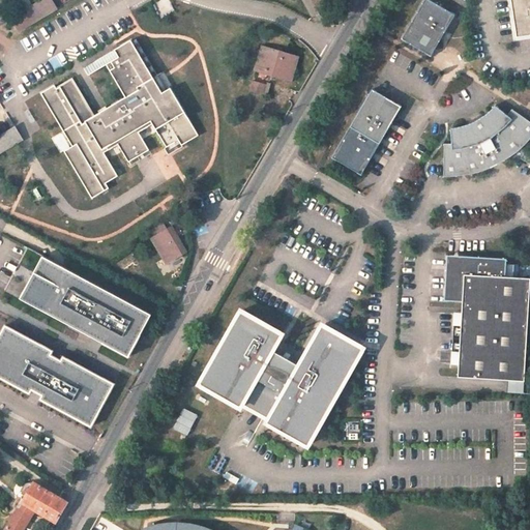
[(11,18),(19,31),(56,9),(51,0),(41,0),(32,6),(28,0),(11,0),(20,12),(11,18)]
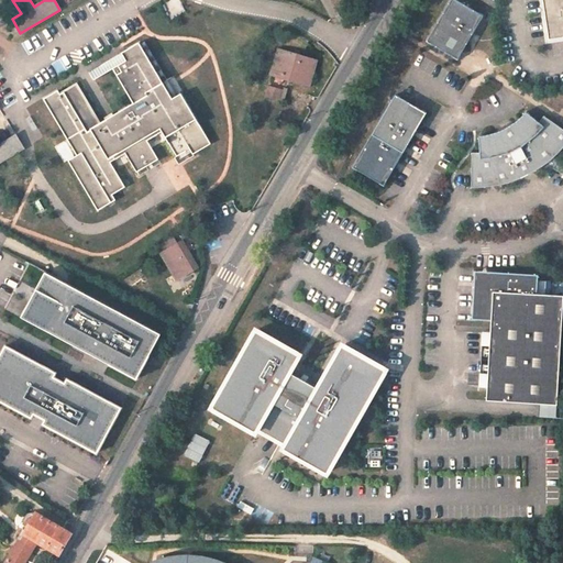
[(460,0),(442,0),(422,35),(454,54),(478,11),(460,0)]
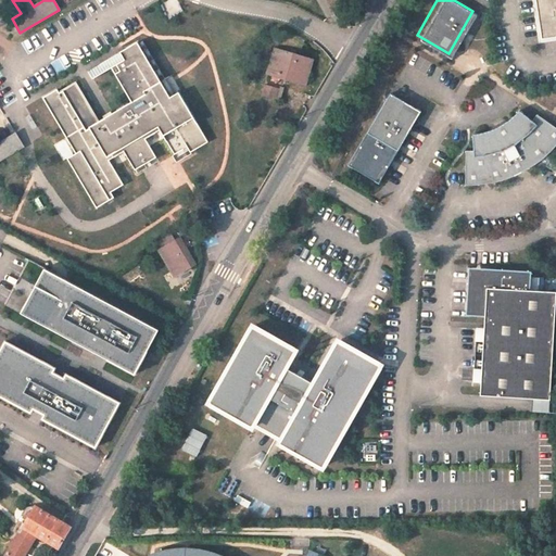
[(555,37),(555,0),(535,0),(542,39),(555,37)]
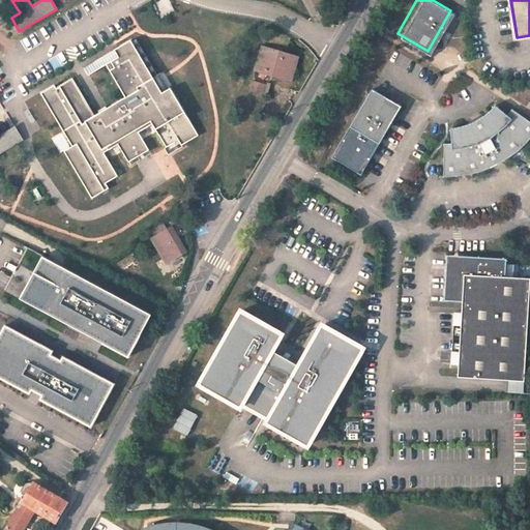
[(55,86),(41,93),(74,146),(65,151),(92,198),(109,188),(106,183),(118,176),(105,153),(118,144),(128,163),(150,150),(139,133),(153,124),(167,147),(179,140),(182,145),(199,137),(171,89),(167,91),(137,39),(134,40),(164,92),(162,93),(130,40),(95,61),(97,64),(106,60),(127,96),(96,116),(74,78),(56,88),(55,86)]
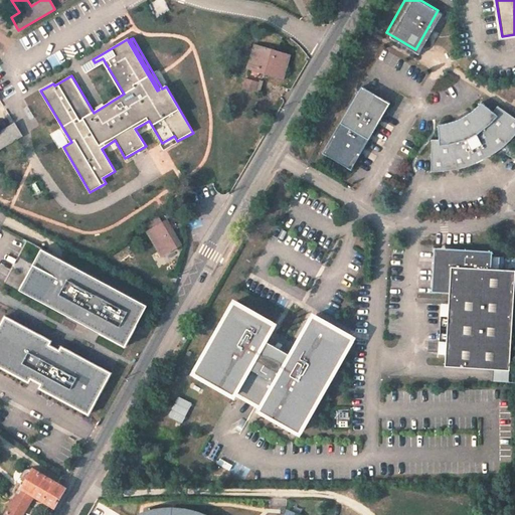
[(282,78),(288,55),(253,45),(248,63),(264,68),(263,72),(282,78)]
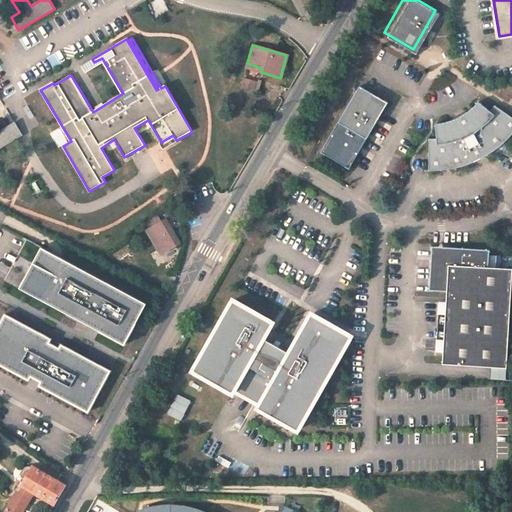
[(252,92),(254,82),(241,79),(239,88),(252,92)]
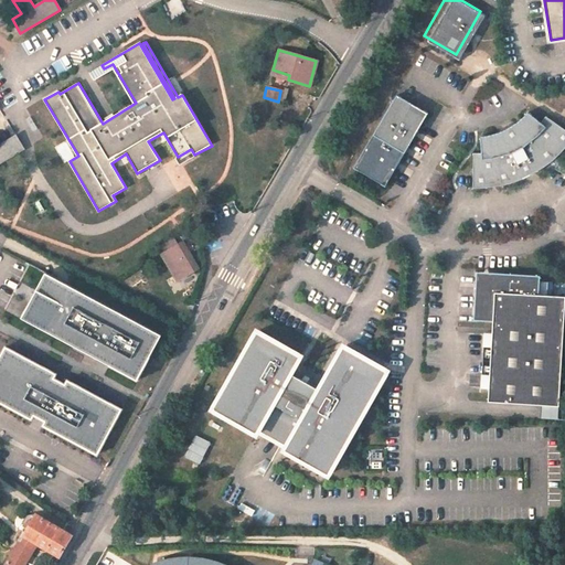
[(393,91),(370,129),(350,162),(382,181),(424,109),(393,91)]
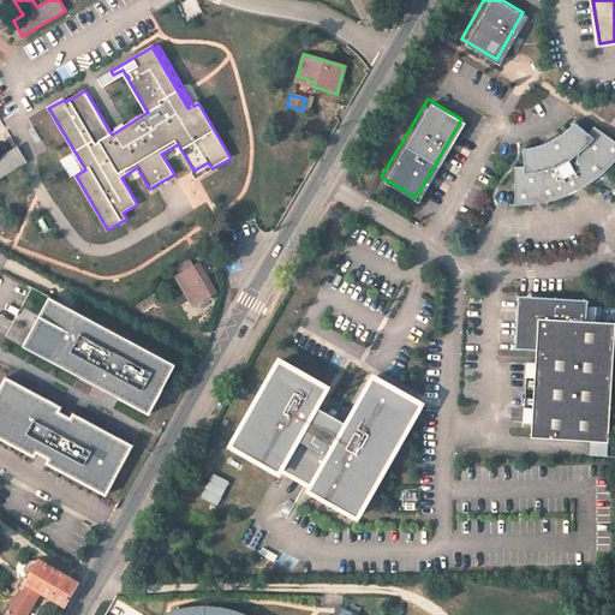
[(598,137),(584,125),(566,139),(538,148),(529,148),(529,165),(518,165),(518,204),(525,206),(572,198),(595,187),(614,174),(614,141),(603,131),(598,137)]
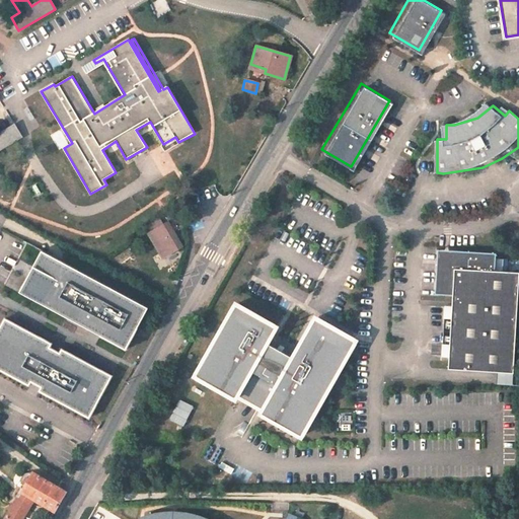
[(0,149),(21,137),(14,124),(0,131),(0,149)]
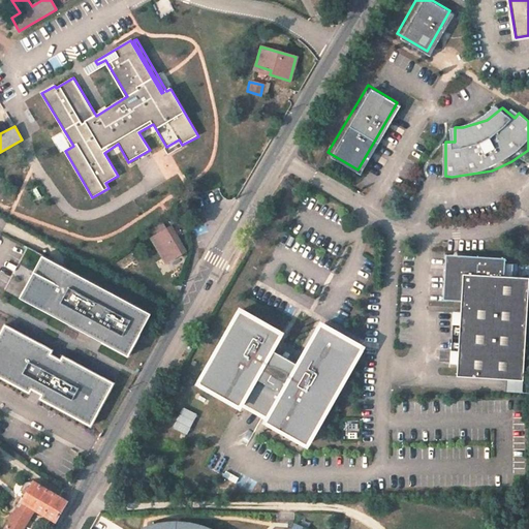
[(166,266),(187,252),(180,242),(175,245),(164,230),(161,224),(149,232),(152,239),(150,240),(166,266)]
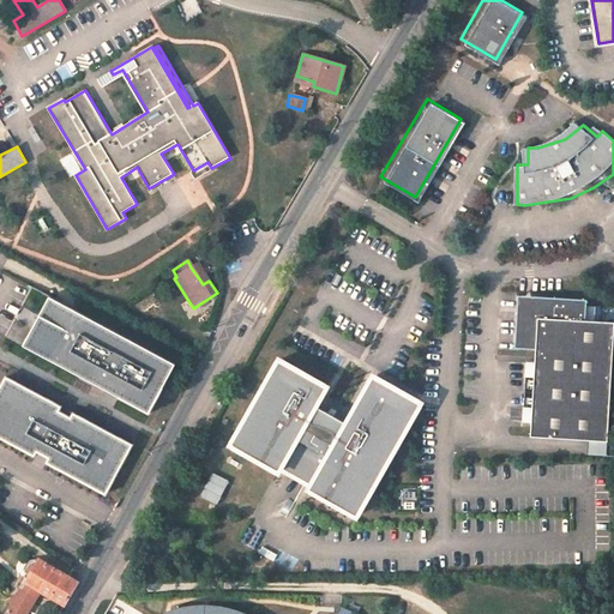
[(198,263),(191,268),(203,284),(209,281),(198,263)]
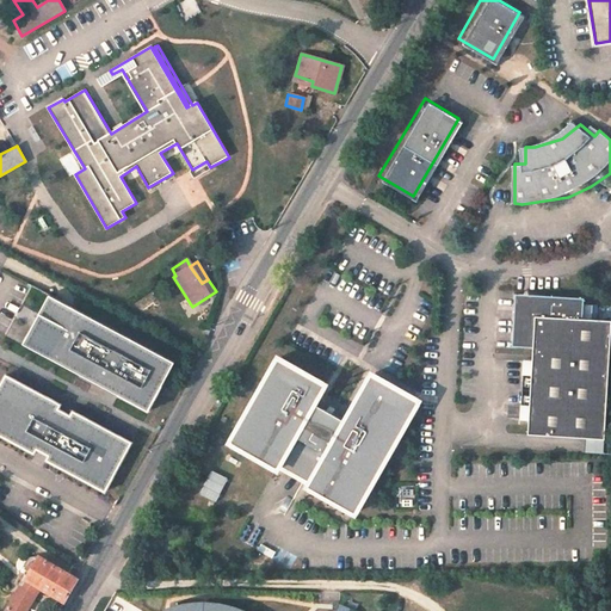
[(534,343),(534,356),(529,414),(529,430),(587,433),(605,434),(610,340),(610,316),(598,315),(598,300),(585,298),(585,292),(516,289),(512,340),(534,343)]
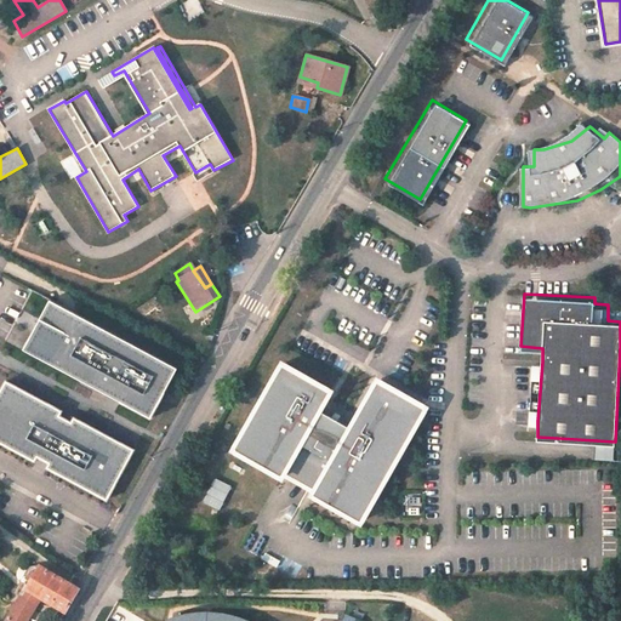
[(51,298),(24,349),(108,394),(110,388),(123,394),(120,400),(151,417),(155,409),(155,391),(165,391),(177,366),(51,298)]
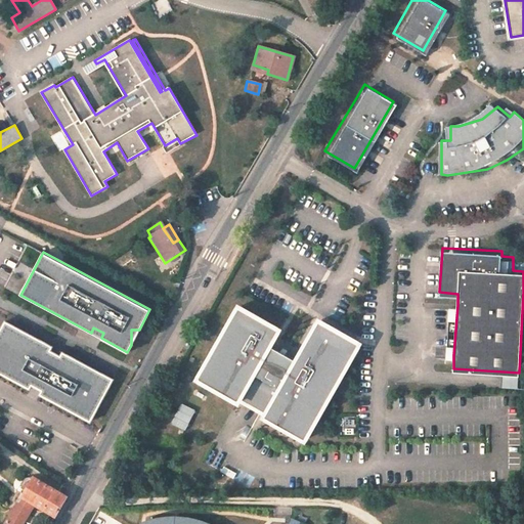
[(276,325),(235,303),(197,377),(237,399),(239,396),(266,410),(264,413),(305,436),(356,337),(316,315),(295,355),(268,342),(276,325)]
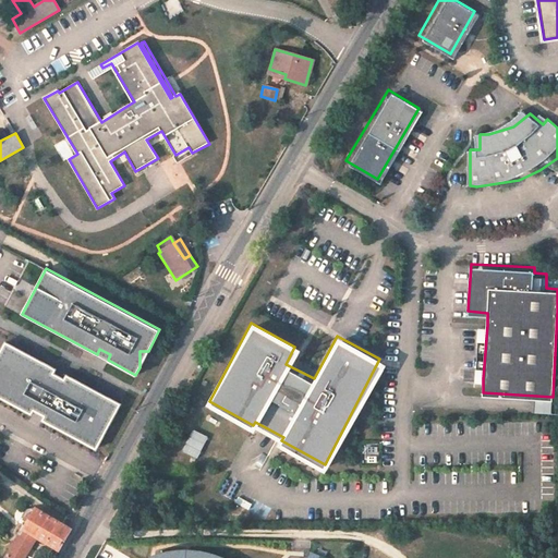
[(480,325),(475,378),(483,378),(487,325),(480,325)]
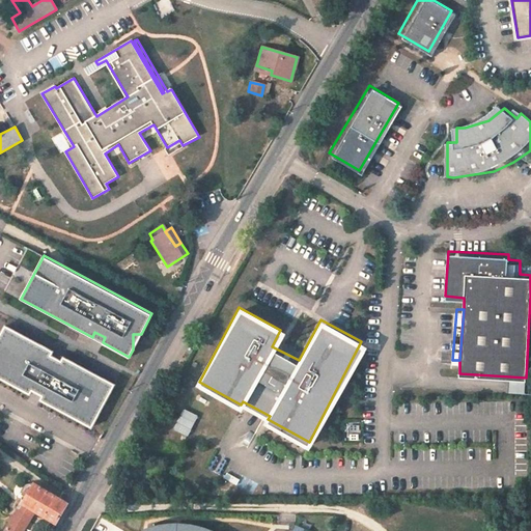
[(115,383),(6,325),(0,337),(0,376),(91,426),(115,383)]
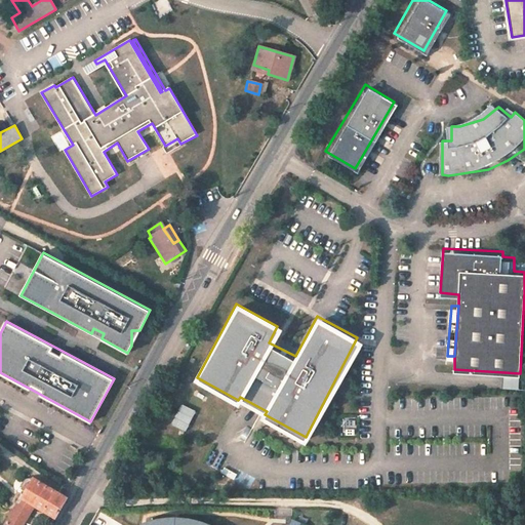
[(144,331),(152,336),(157,328),(150,323),(144,331)]
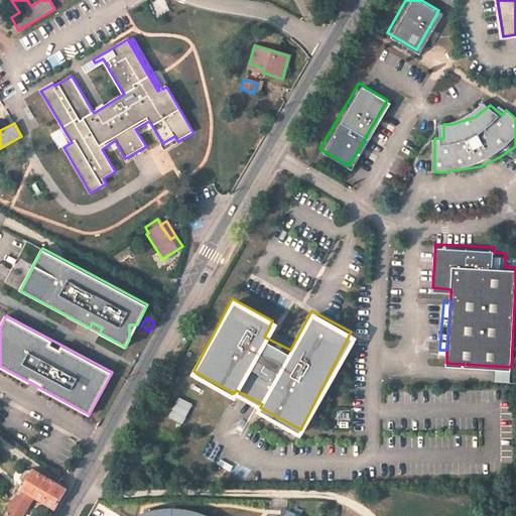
[(495,380),(510,381),(511,367),(496,366),(495,380)]
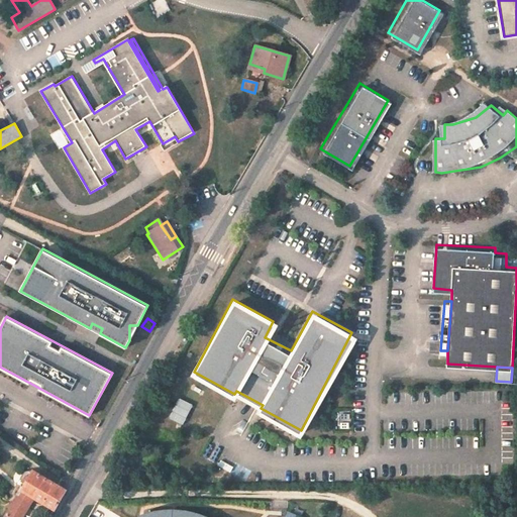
[(66,490),(32,471),(20,491),(33,499),(54,511),(66,490)]
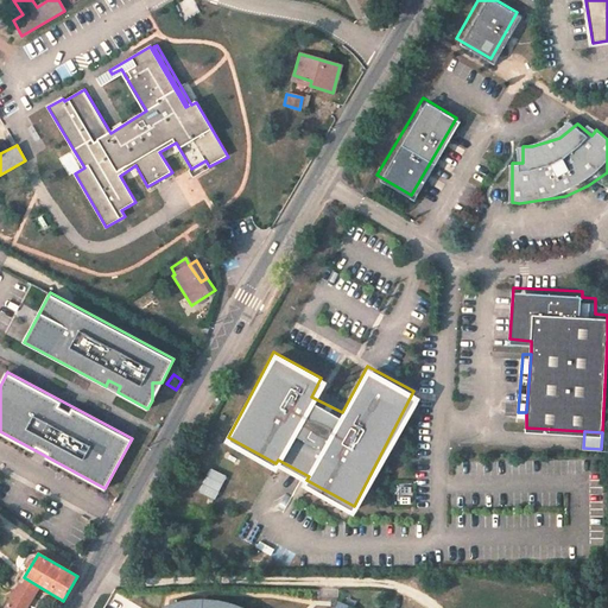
[(26,607),(39,587),(24,577),(5,607),(26,607)]
